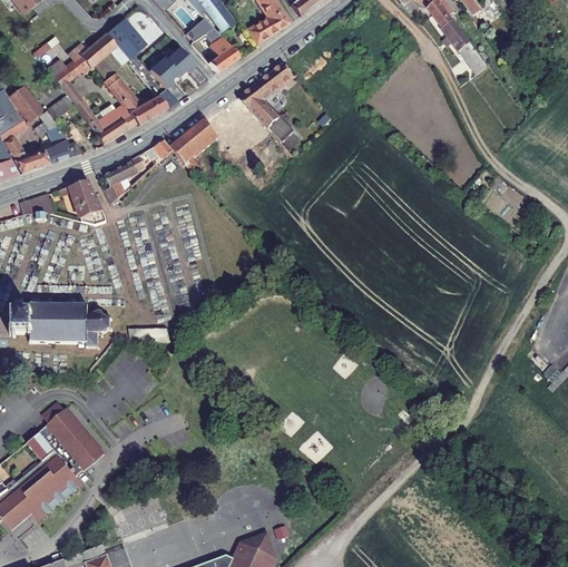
[(13,0),(25,13),(40,0),(13,0)]
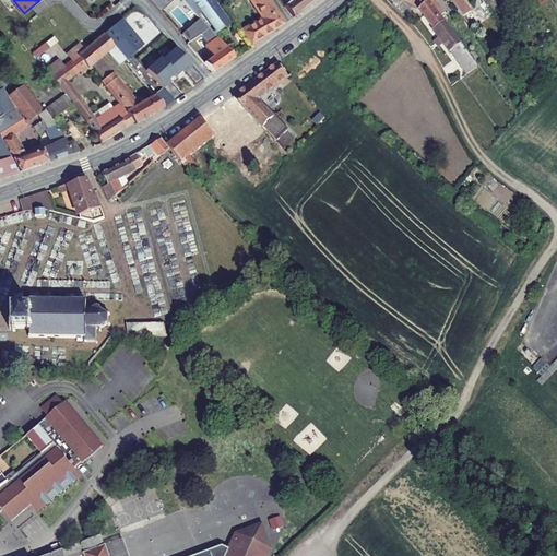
[(152,0),(162,11),(173,0),(152,0)]
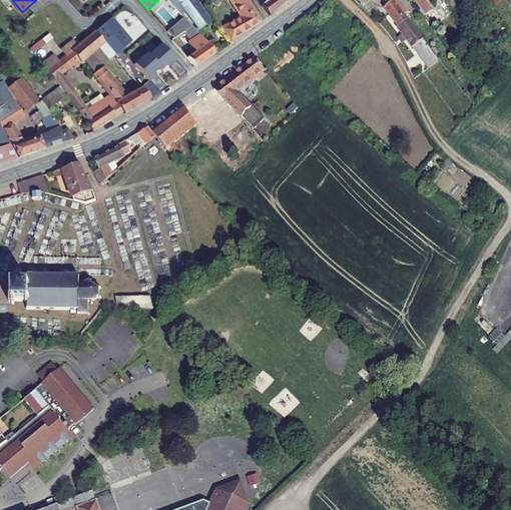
[(171,0),(179,10),(183,7),(200,28),(211,19),(196,1),(197,0),(171,0)]
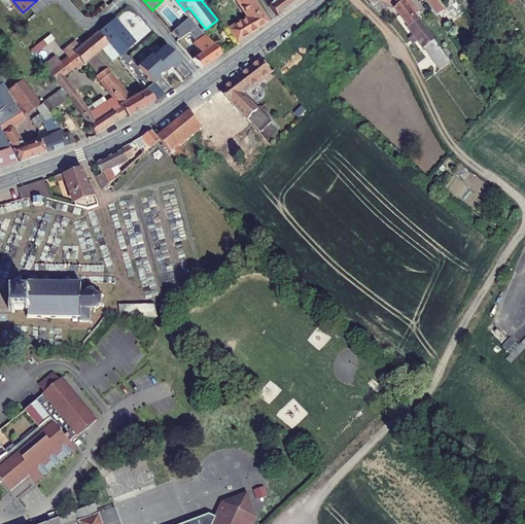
[(203,0),(202,1),(217,20),(219,18),(205,0),(203,0)]
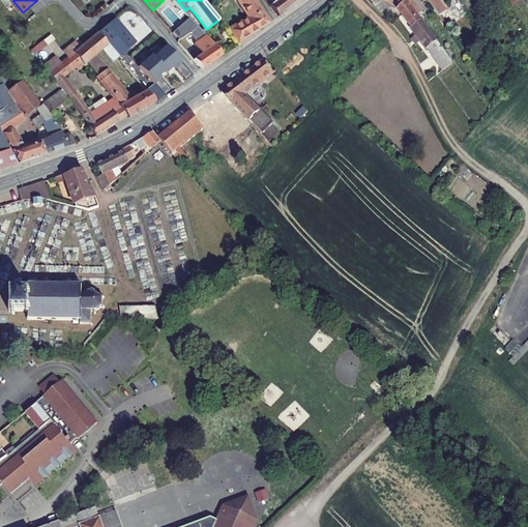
[(240,0),(251,16),(235,25),(232,27),(239,39),(271,20),(258,0),(240,0)]
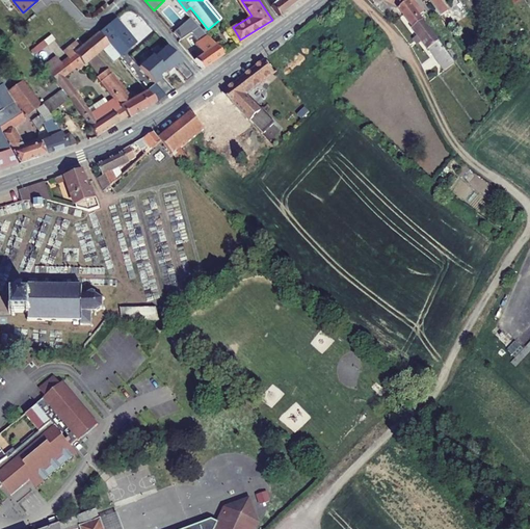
[(276,0),(272,3),(280,15),(298,0),(276,0)]
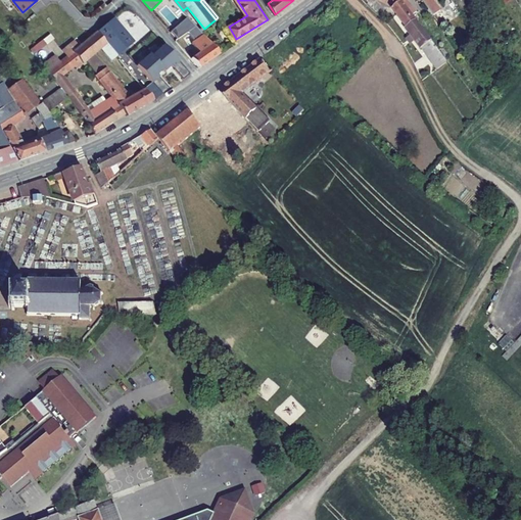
[(396,4),(401,11),(411,4),(408,0),(370,0),(372,2),(374,0),(399,0),(400,1),(396,4)]
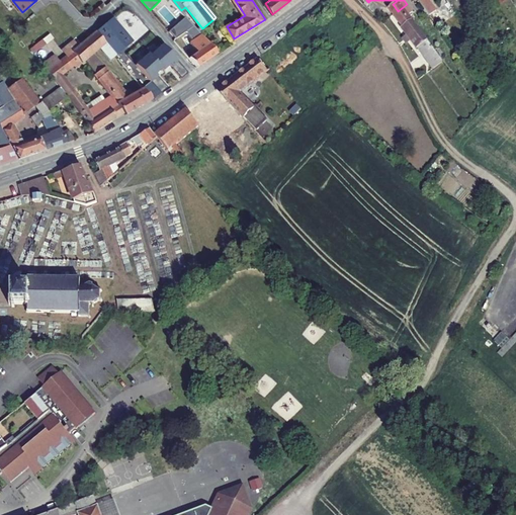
[(404,0),(407,4),(412,11),(416,8),(410,0),(404,0)]
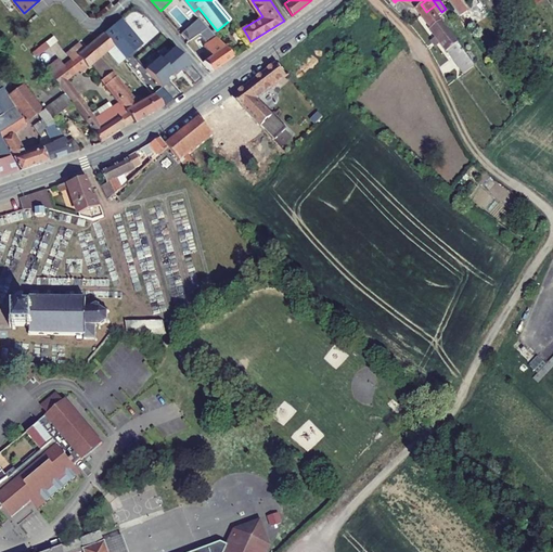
[(453,0),(465,15),(473,10),(465,0),(453,0)]
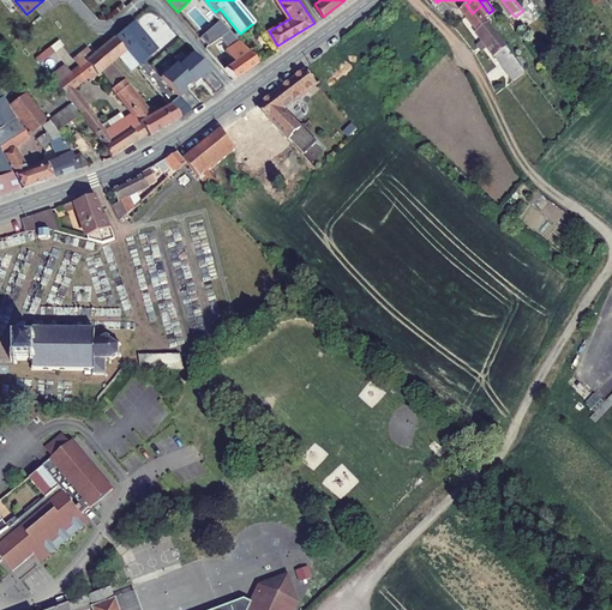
[(501,53),(519,78),(531,70),(489,13),(483,5),(472,13),(483,29),(481,29),(499,53),(501,53)]
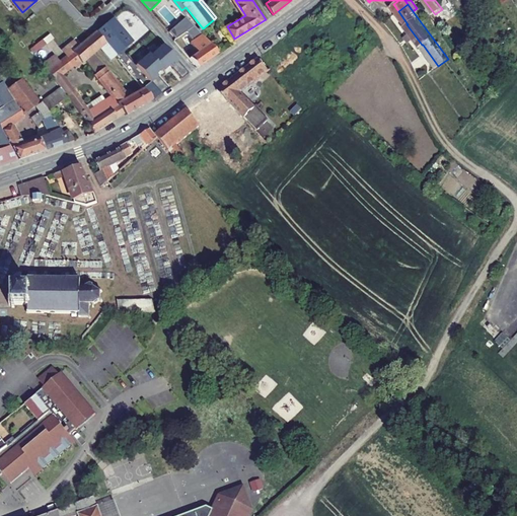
[(179,18),(178,18),(187,28),(189,27),(196,37),(190,41),(199,53),(192,57),(199,66),(219,52),(186,13),(185,13),(179,18)]
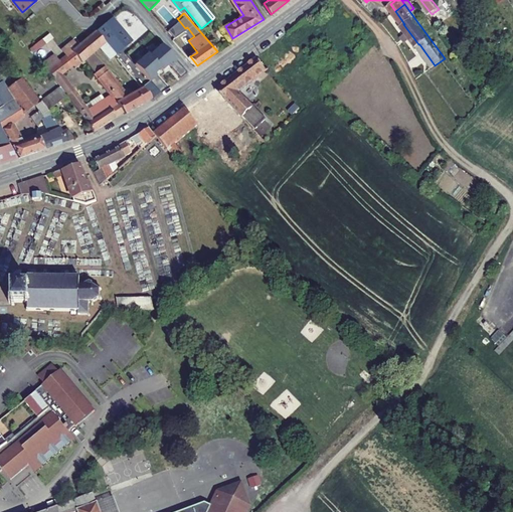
[(133,40),(113,15),(97,29),(107,41),(116,52),(117,54),(121,50),(133,40)]
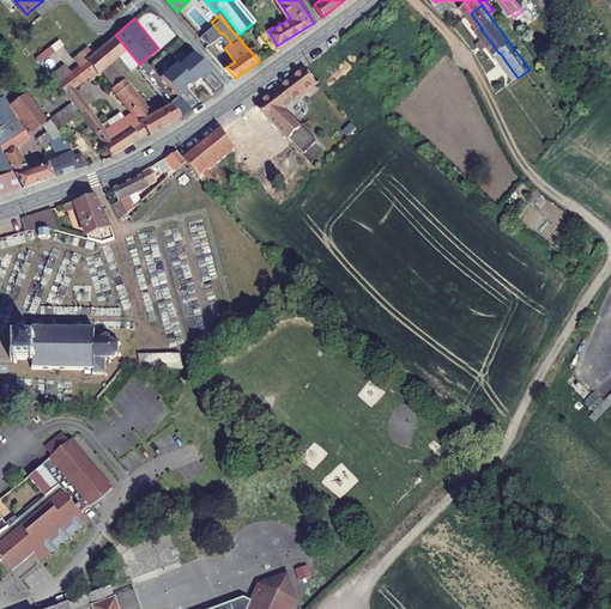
[(149,134),(182,115),(170,102),(152,114),(150,111),(155,107),(152,103),(146,107),(112,62),(120,55),(127,49),(115,35),(94,52),(85,58),(97,71),(98,73),(102,69),(110,80),(109,81),(139,121),(147,133),(149,134)]
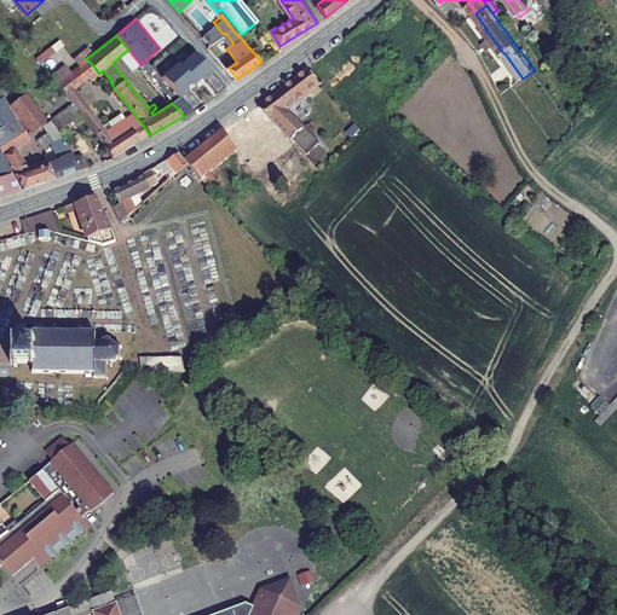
[(63,44),(59,39),(19,69),(24,74),(63,44)]
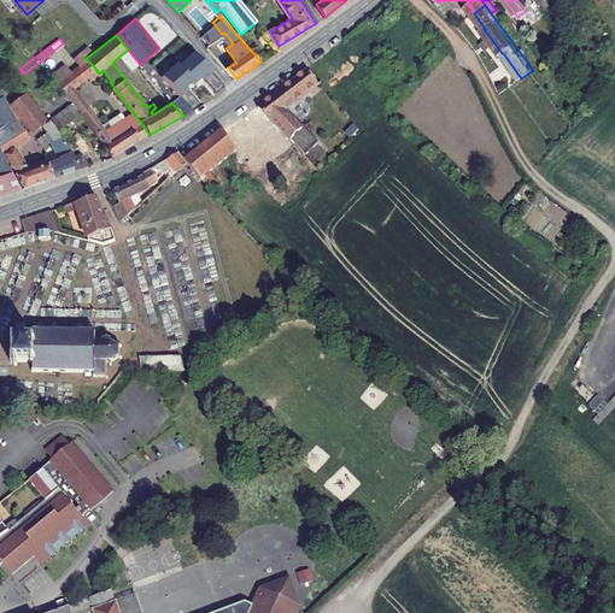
[(94,52),(88,46),(75,57),(80,64),(86,58),(94,52)]
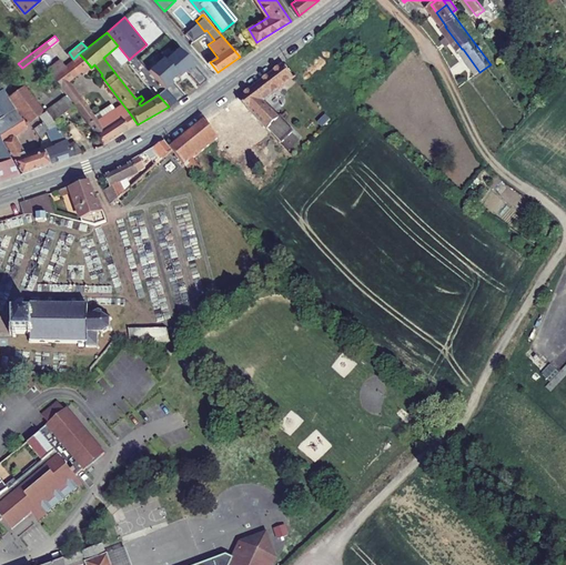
[(118,46),(111,51),(121,63),(128,58),(118,46)]
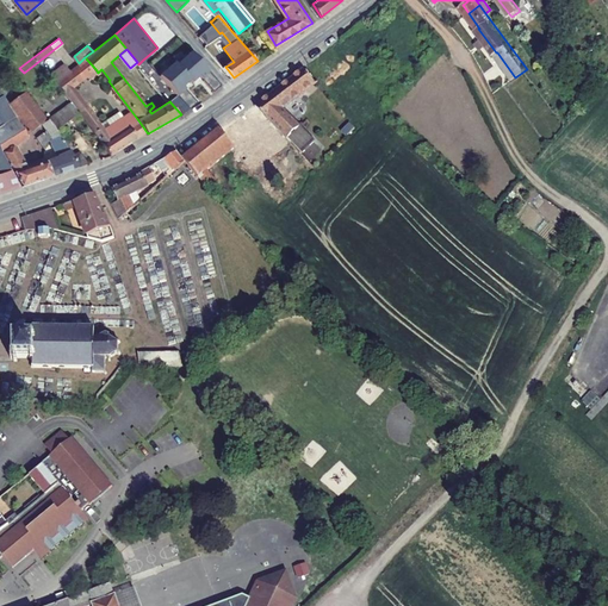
[(97,70),(85,57),(79,63),(72,68),(56,79),(72,99),(76,106),(80,110),(110,155),(137,138),(124,116),(105,129),(88,104),(75,86),(90,76),(91,77),(98,73),(97,70)]
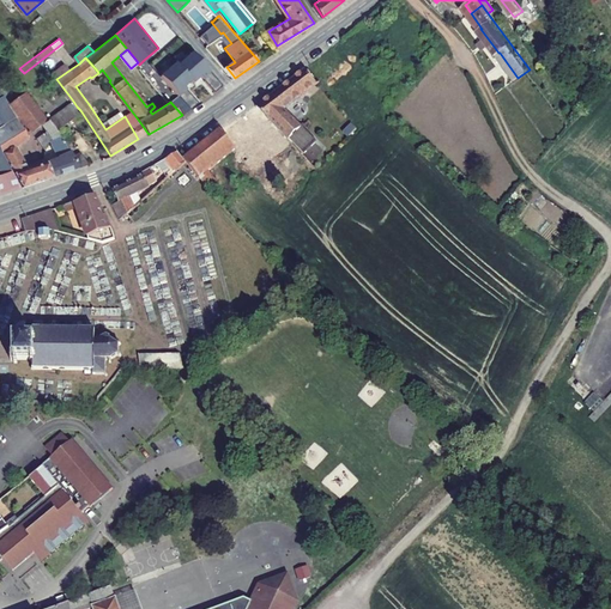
[(67,61),(52,73),(56,79),(72,68),(67,61)]
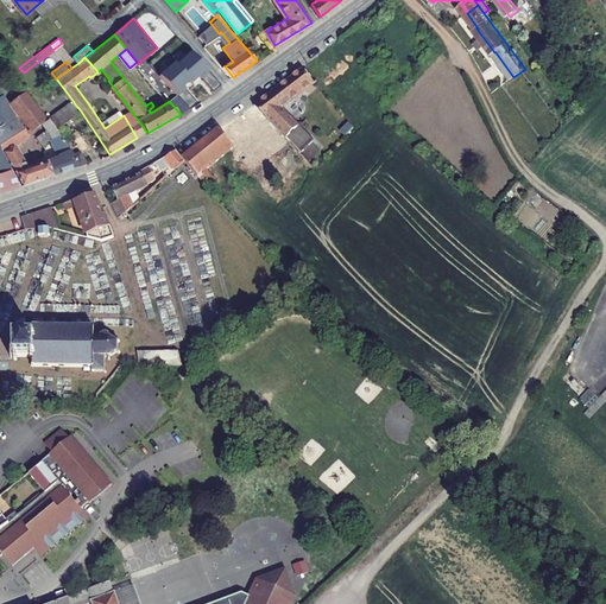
[(304,65),(295,72),(308,88),(317,82),(304,65)]
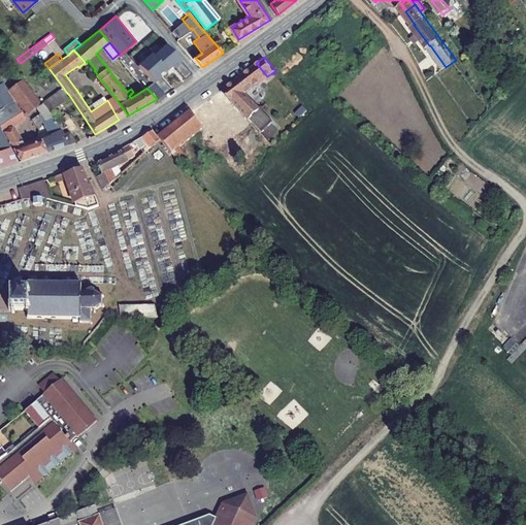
[(247,92),(267,76),(256,63),(223,89),(234,100),(274,143),(286,133),(247,92)]
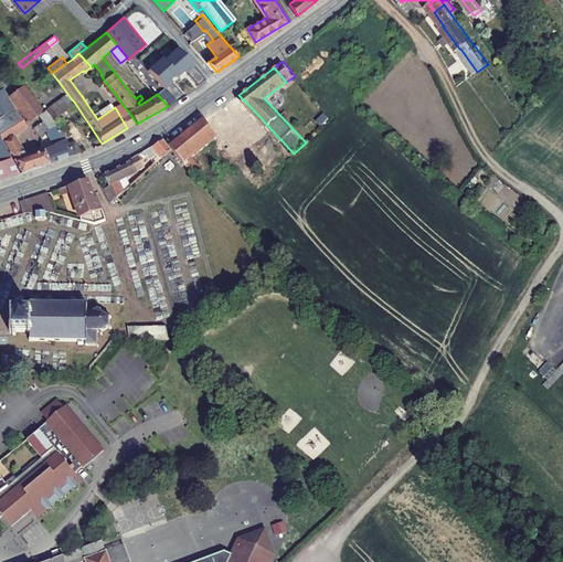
[(23,84),(8,96),(25,122),(39,113),(49,125),(53,123),(50,118),(43,109),(42,110),(23,84)]
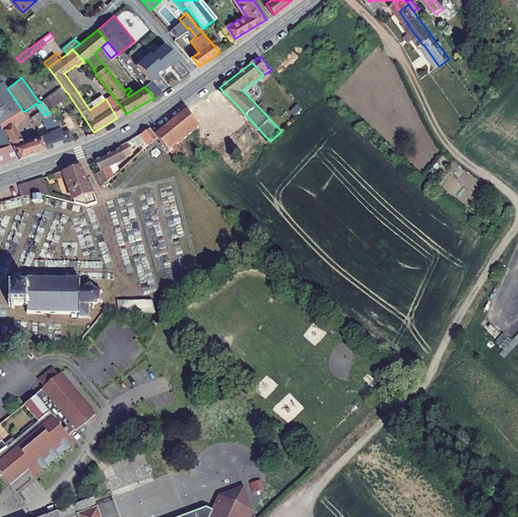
[(0,127),(18,157),(45,149),(41,137),(35,139),(33,133),(21,137),(13,123),(25,115),(23,112),(7,88),(2,80),(0,81),(0,101),(3,106),(0,108),(0,127)]
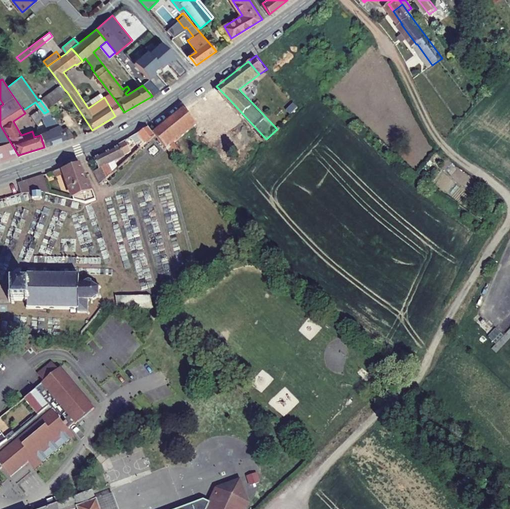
[(60,83),(38,97),(39,99),(45,107),(67,92),(64,89),(60,83)]
